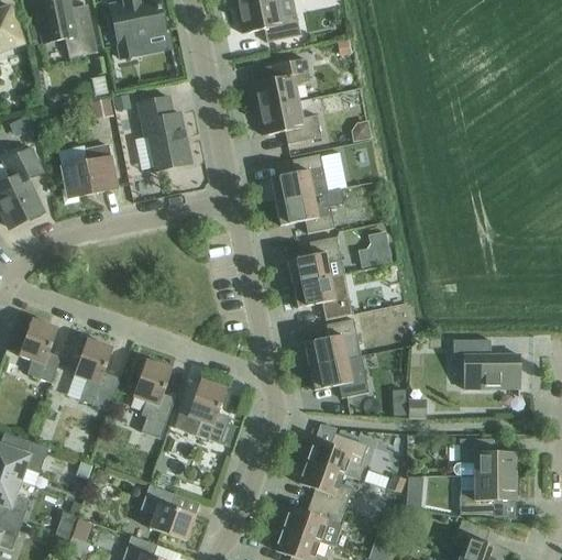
[(34,0),(43,42),(66,37),(69,57),(99,51),(90,14),(74,18),(70,0),(34,0)]
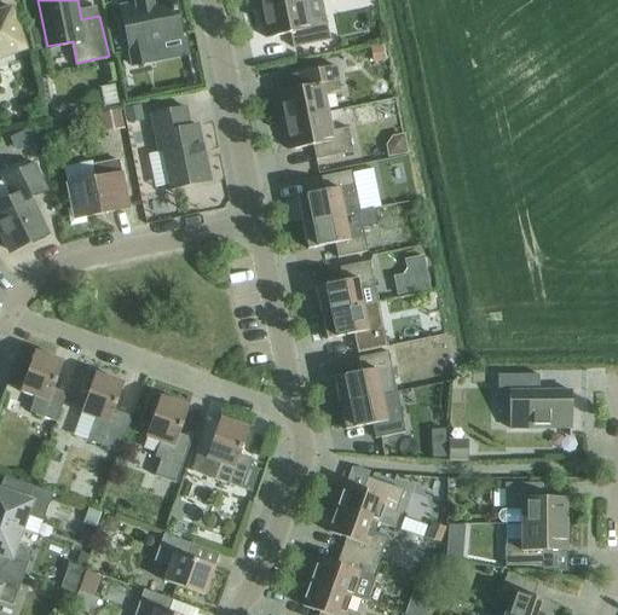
[(121,5),(133,63),(150,59),(148,45),(183,38),(175,0),(137,0),(137,1),(121,5)]
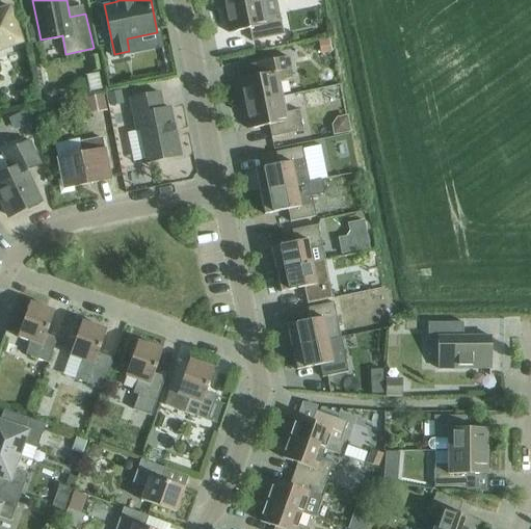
[(254,0),(223,6),(226,20),(228,20),(230,30),(249,27),(253,38),(285,32),(281,11),(267,14),(264,0),(254,0)]
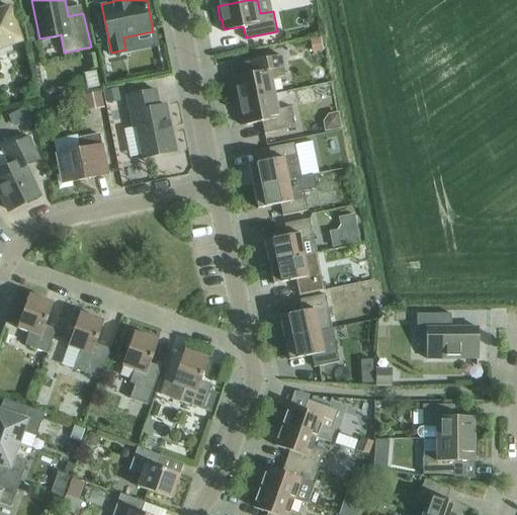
[(0,46),(22,38),(10,4),(0,7),(0,46)]
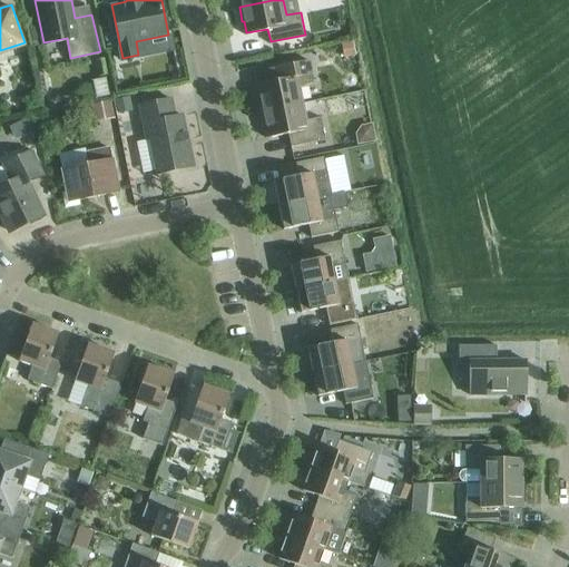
[(257,95),(261,110),(304,101),(300,84),(314,81),(310,58),(275,66),(278,78),(256,82),(260,95),(257,95)]
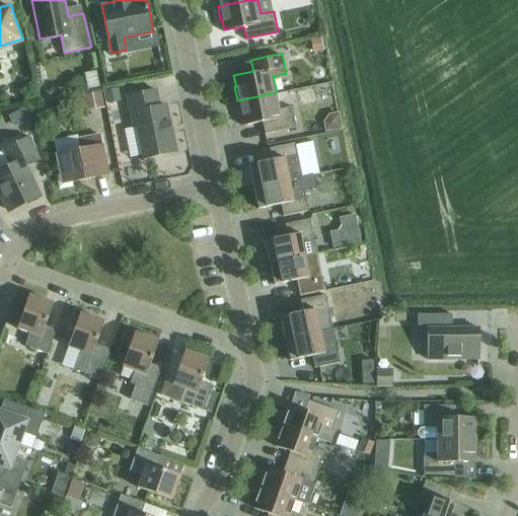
[(137,126),(143,156),(177,150),(173,132),(171,132),(169,122),(171,122),(167,102),(160,104),(157,88),(127,94),(134,126),(137,126)]
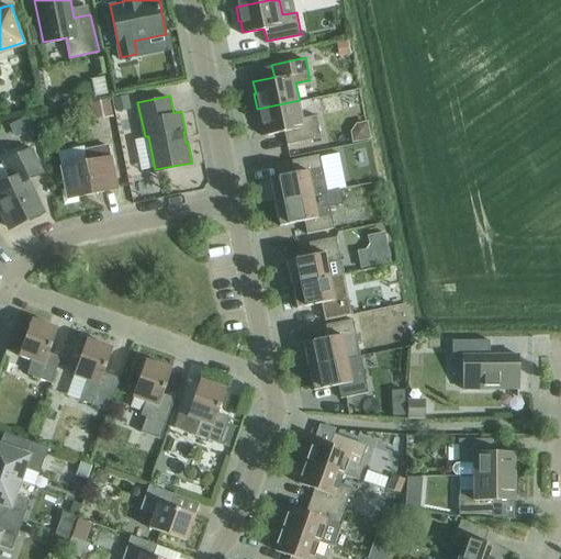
[(300,100),(257,109),(259,123),(261,123),(264,134),(284,130),(288,143),(322,136),(317,113),(303,116),(300,100)]
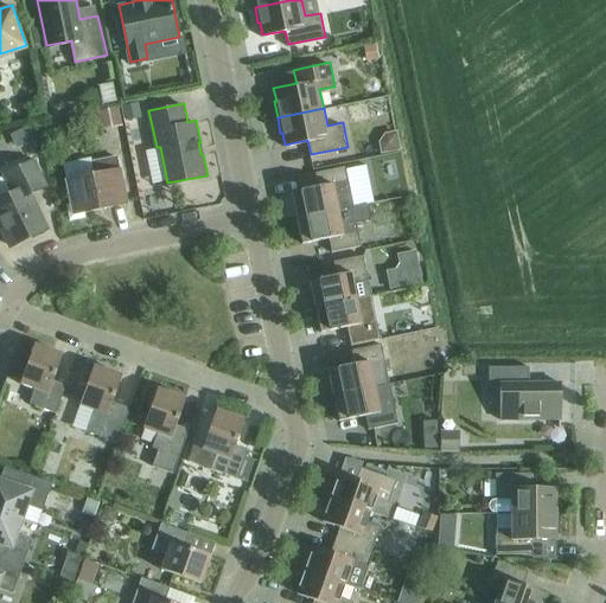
[(127,201),(117,155),(93,160),(91,155),(63,161),(71,201),(68,203),(70,218),(85,216),(85,211),(127,201)]
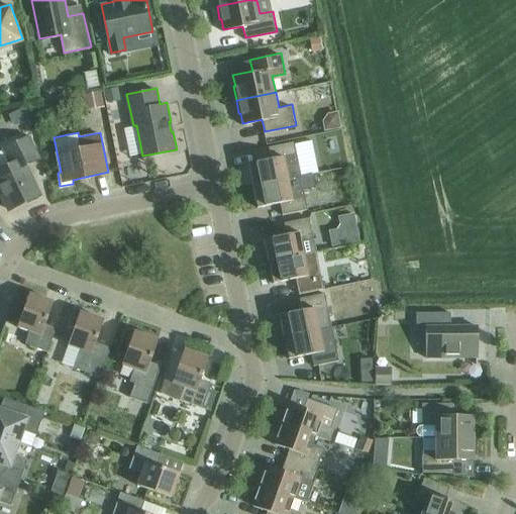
[(12,163),(0,168),(0,187),(10,208),(39,194),(25,165),(38,158),(28,135),(4,146),(12,163)]
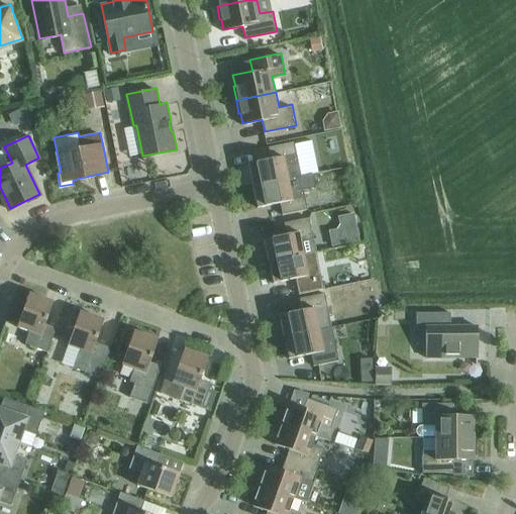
[(301,175),(298,163),(294,140),(269,145),(272,158),(248,163),(253,184),(301,175)]
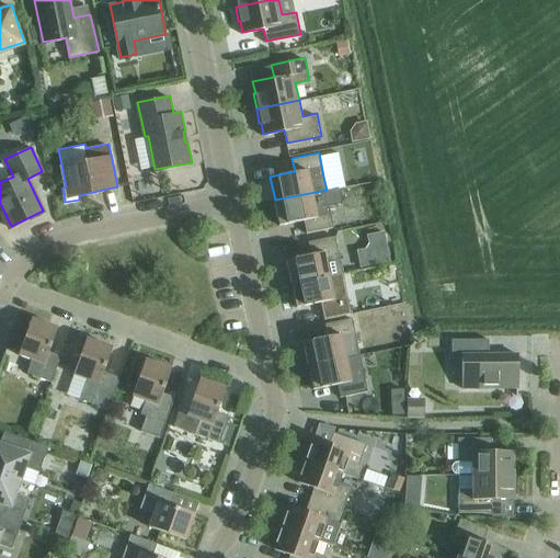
[(340,186),(327,190),(275,200),(280,224),(305,219),(307,231),(334,226),(330,204),(343,201),(340,186)]
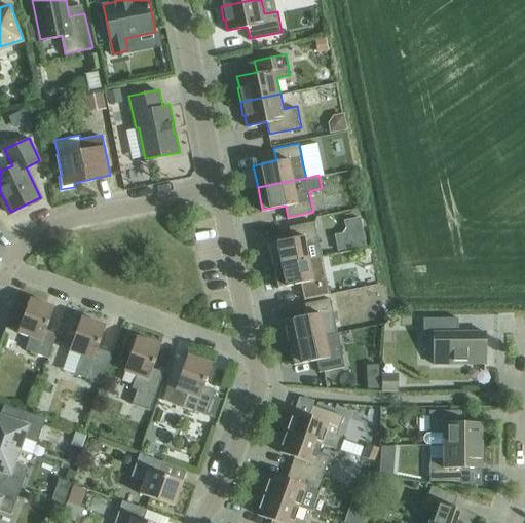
[(269,241),(273,264),(309,257),(306,245),(320,241),(314,220),(290,225),(292,237),(269,241)]
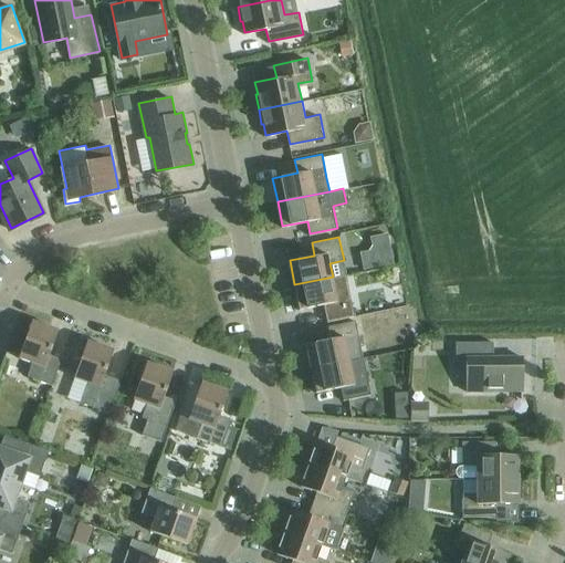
[(333,277),(294,284),(300,309),(324,303),(327,321),(355,315),(349,288),(335,290),(333,277)]
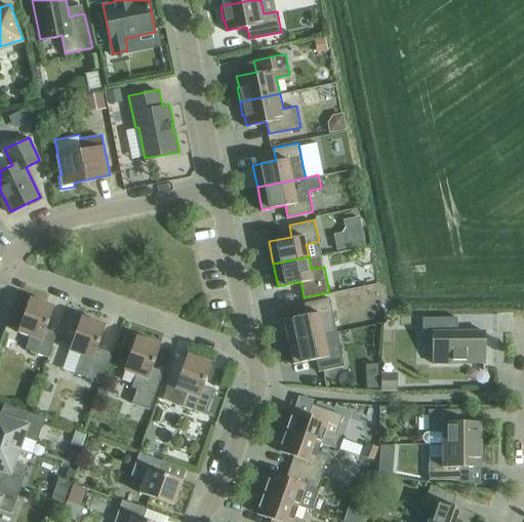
[(18,330),(31,334),(26,348),(48,356),(57,331),(46,327),(54,305),(30,296),(18,330)]
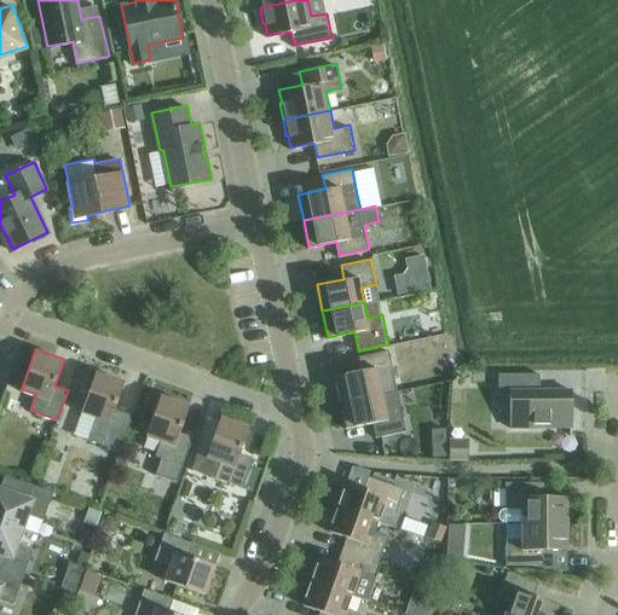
[(335,375),(341,401),(382,393),(380,378),(394,375),(390,349),(359,355),(362,370),(335,375)]
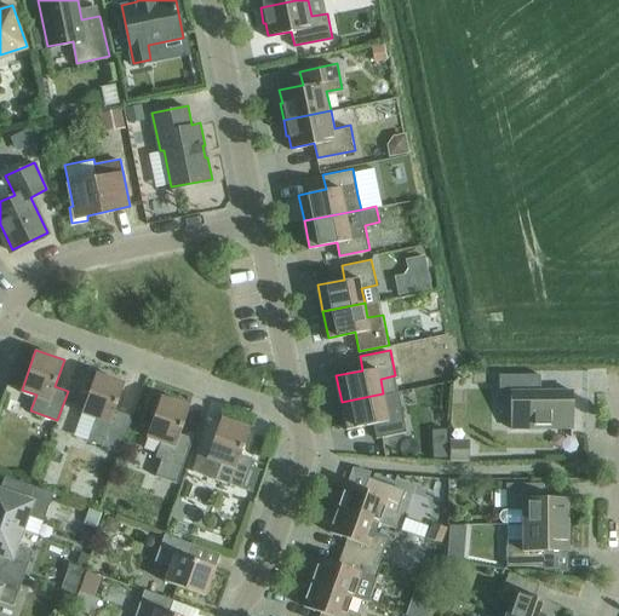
[(82,412),(97,416),(91,432),(104,437),(102,444),(120,450),(133,415),(115,409),(125,381),(96,372),(82,412)]
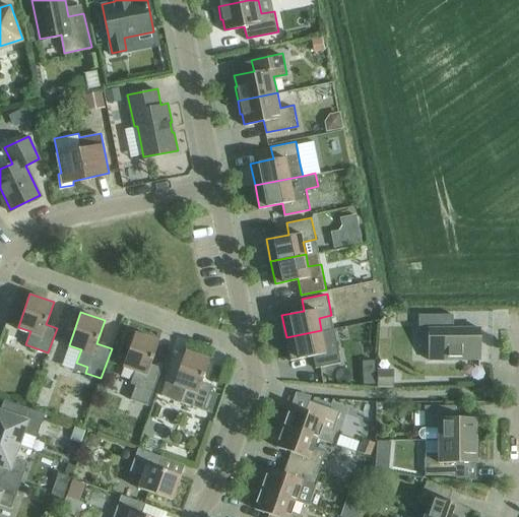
[(418,313),(418,327),(429,327),(430,359),(480,359),(480,326),(454,326),(453,313),(418,313)]
